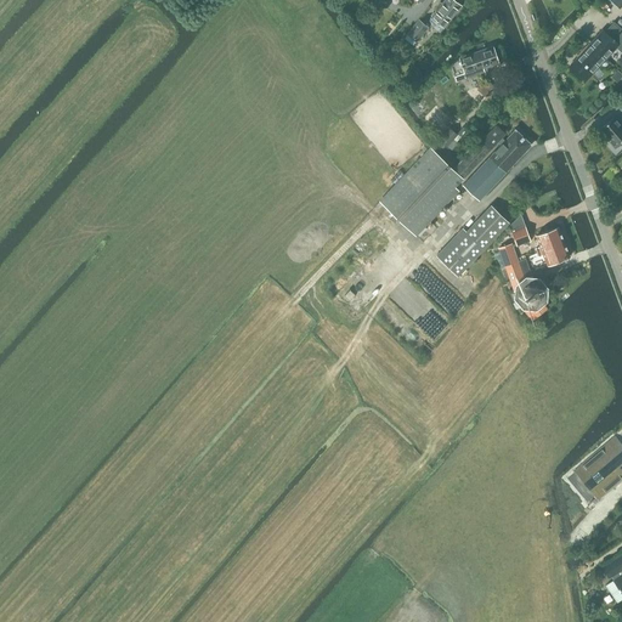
[(444,28),(462,5),(454,0),(445,0),(431,17),(444,28)]
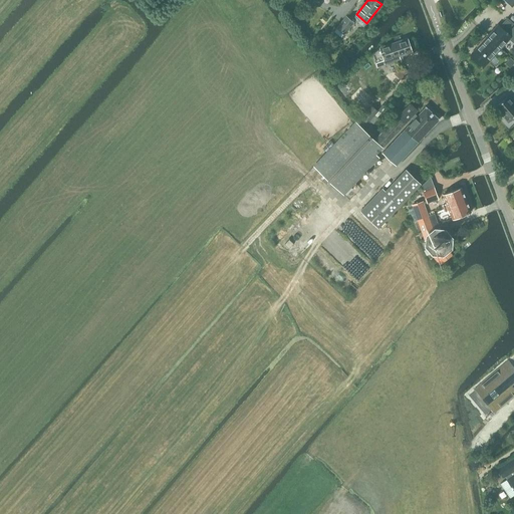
[(337,27),(345,33),(353,22),(345,16),(337,27)]
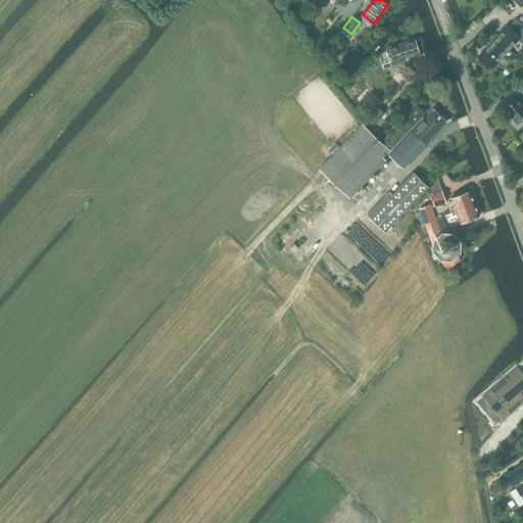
[(492,40),(479,55),(492,67),(500,60),(520,38),(511,30),(507,26),(492,40)]
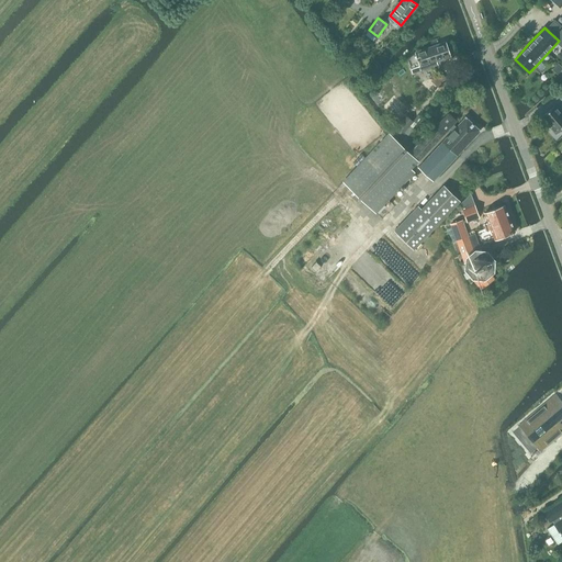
[(446,42),(415,52),(408,58),(413,72),(437,65),(436,62),(450,57),(446,42)]
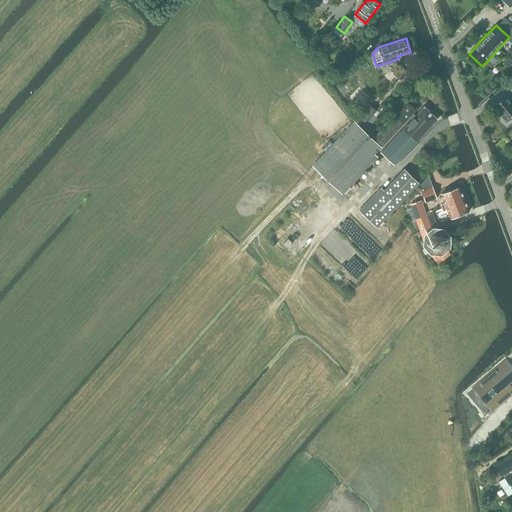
[(503,64),(507,68),(511,62),(508,58),(503,64)]
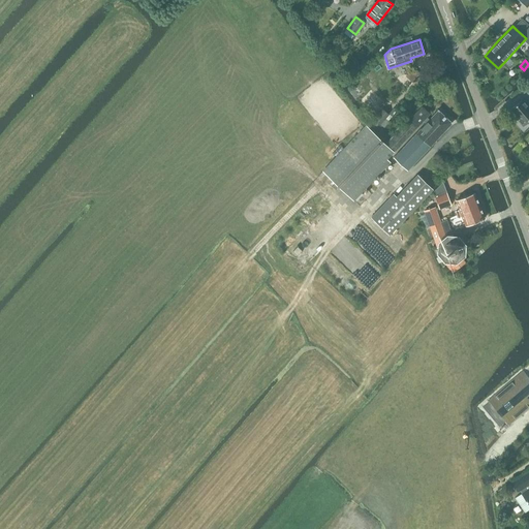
[(412,70),(408,75),(414,82),(419,76),(412,70)]
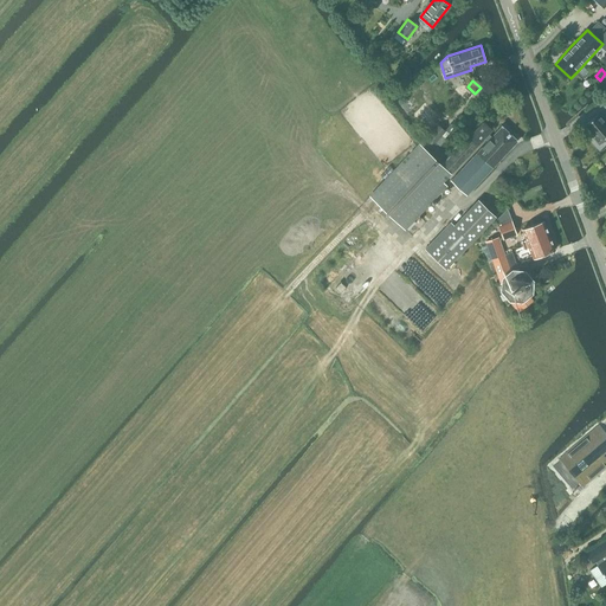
[(600,144),(605,140),(605,122),(598,114),(584,126),(600,144)]
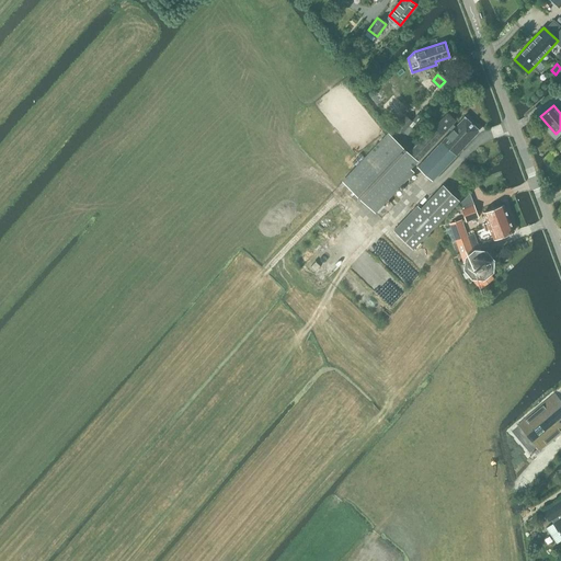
[(418,167),(432,181),(480,130),(466,117),(456,127),(453,124),(456,121),(448,113),(411,152),(420,160),(449,127),(453,130),(418,167)]
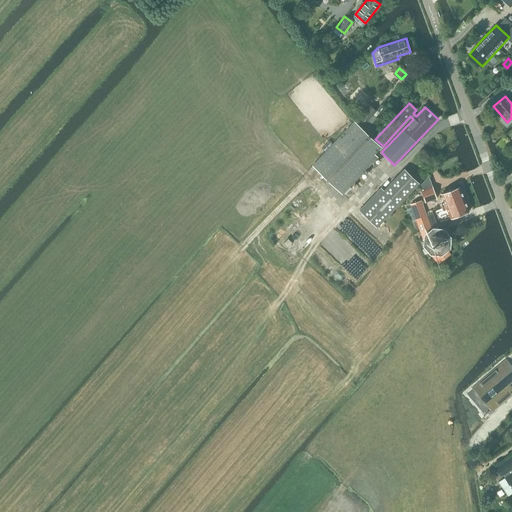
[(370,106),(362,115),(368,121),(376,111),(370,106)]
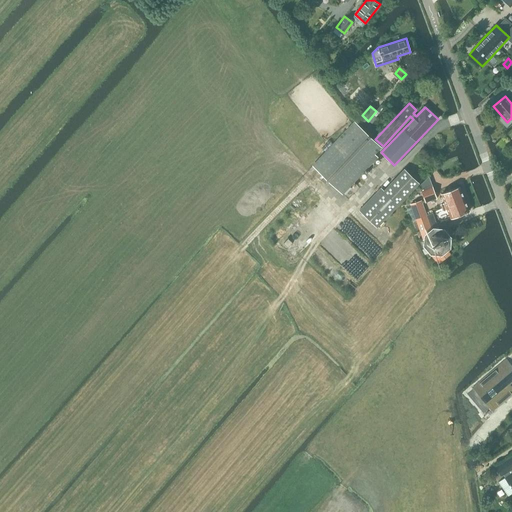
[(313,166),(342,193),(343,193),(345,195),(351,188),(349,186),(377,157),(374,154),(380,147),(354,122),(313,166)]
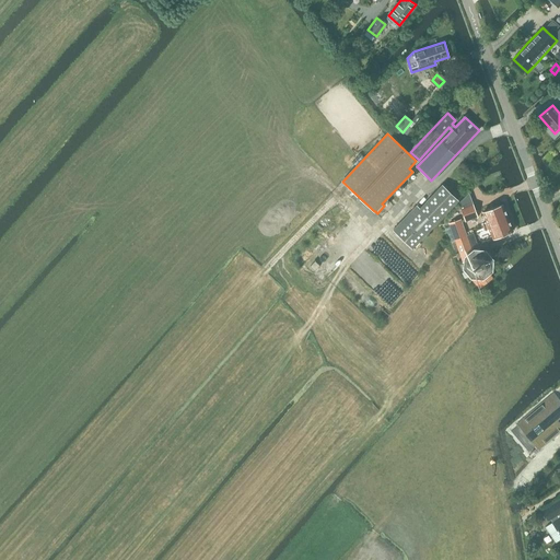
[(457,200),(442,185),(420,209),(417,206),(394,230),(412,248),(457,200)]
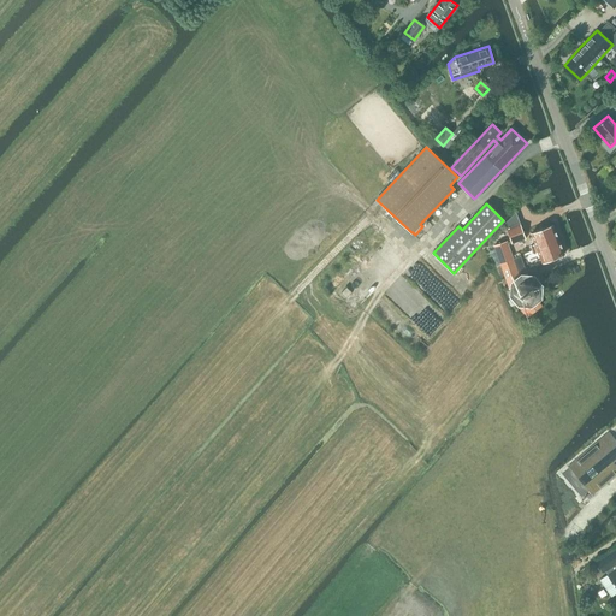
[(507,229),(513,243),(525,238),(520,225),(507,229)]
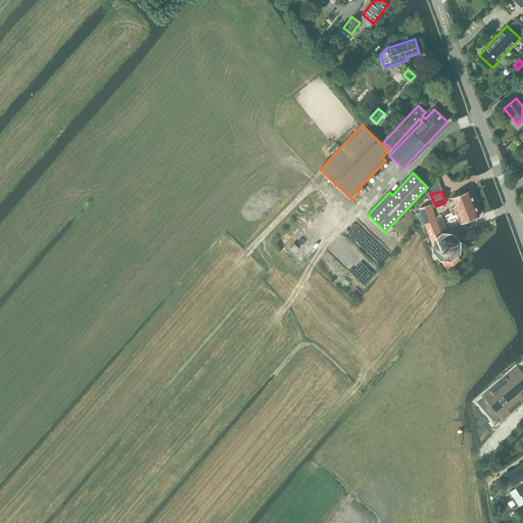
[(450,198),(456,210),(474,203),(470,191),(450,198)]
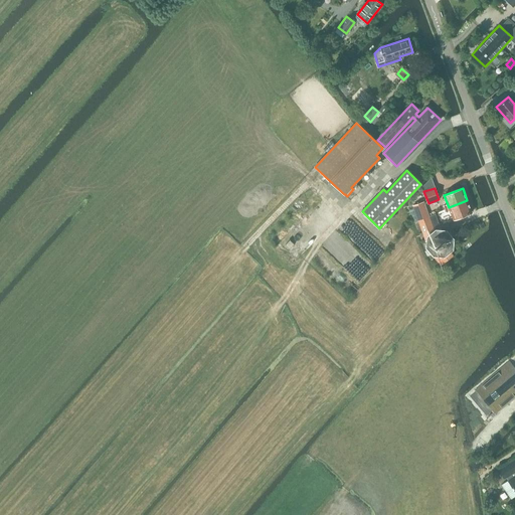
[(467,200),(449,207),(453,219),(472,212),(467,200)]
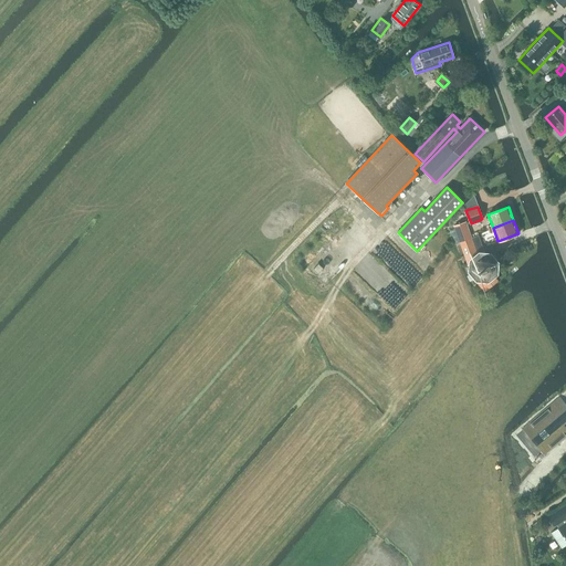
[(456,226),(461,241),(472,238),(467,222),(456,226)]
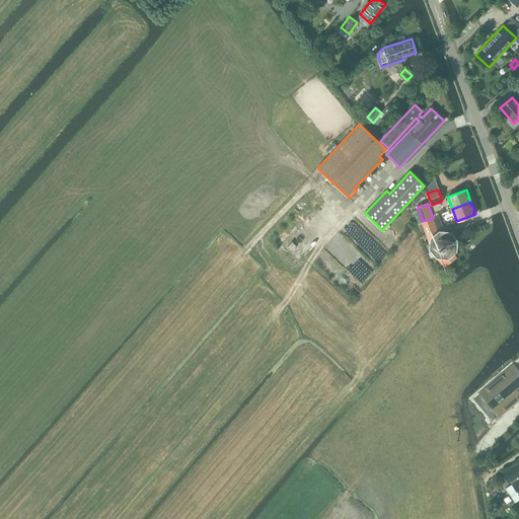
[(423,221),(428,237),(437,230),(433,218),(423,221)]
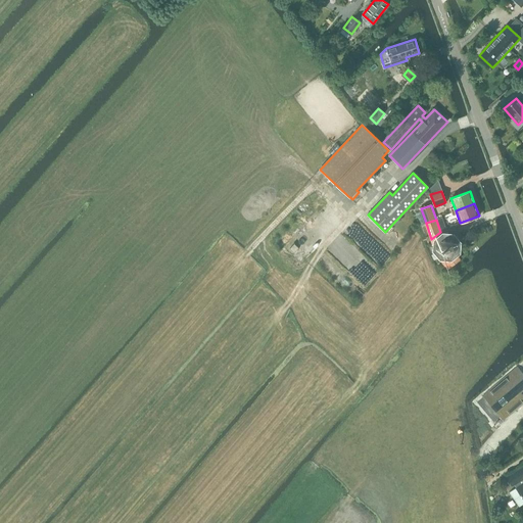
[(440,232),(431,239),(433,244),(439,242),(439,243),(438,243),(437,244),(439,244),(439,247),(437,246),(437,248),(439,248),(440,249),(438,250),(439,251),(441,250),(442,252),(441,253),(441,254),(439,255),(436,258),(444,268),(447,266),(447,267),(458,257),(453,251),(454,251),(455,245),(455,244),(450,239),(445,238),(442,238),(440,232)]
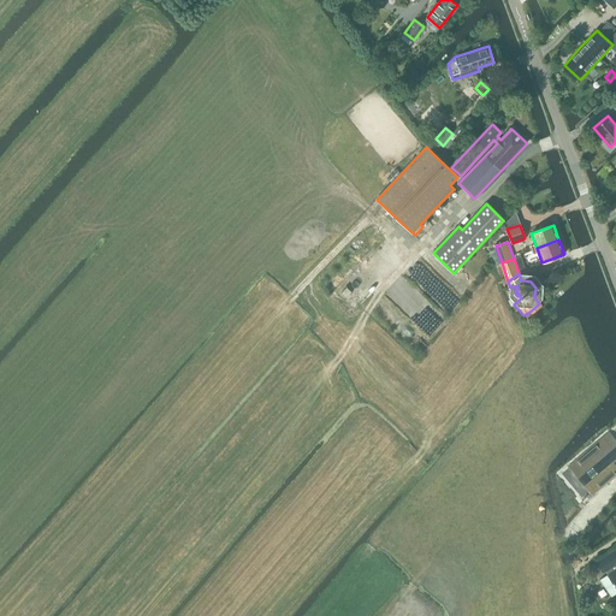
[(570,467),(562,474),(584,501),(592,492),(615,472),(615,467),(611,461),(615,456),(615,442),(609,434),(570,467)]
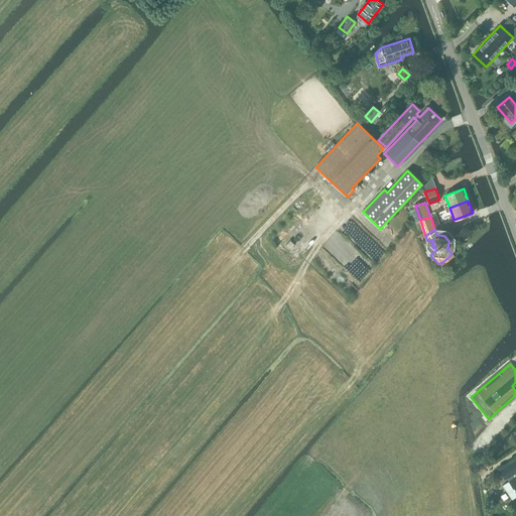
[(508,478),(510,480),(502,486),(512,500),(515,497),(515,460),(500,471),(506,479),(508,478)]
